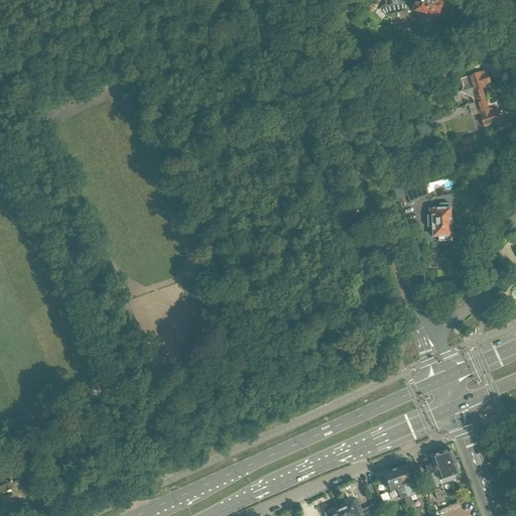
[(384,0),(386,5),(386,7),(405,4),(407,4),(414,6),(413,9),(413,11),(436,16),(437,14),(441,15),(444,13),(445,6),(444,3),(439,2),(439,0),(384,0)]
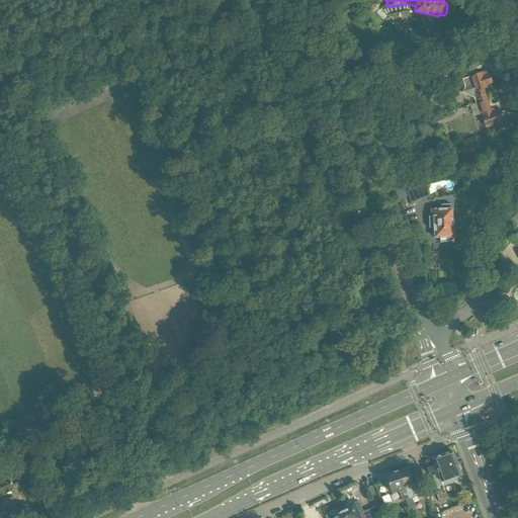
[(445,56),(436,59),(443,75),(452,72),(445,56)]
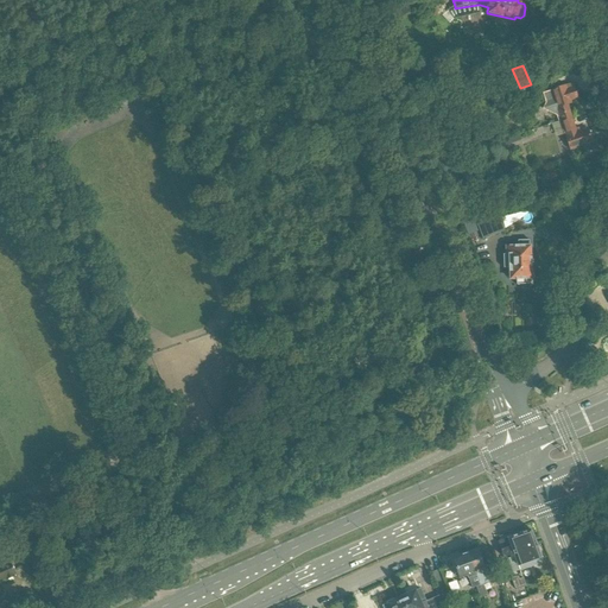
[(565,86),(543,93),(545,103),(543,109),(557,115),(558,120),(558,121),(571,116),(567,102),(575,99),(577,99),(572,83),(565,86)]
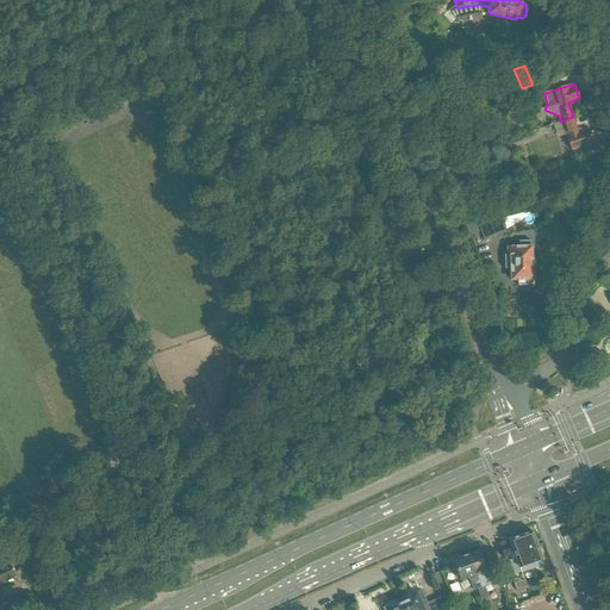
[(573,117),(560,122),(565,136),(567,135),(572,150),(595,143),(593,139),(589,129),(578,132),(573,117)]
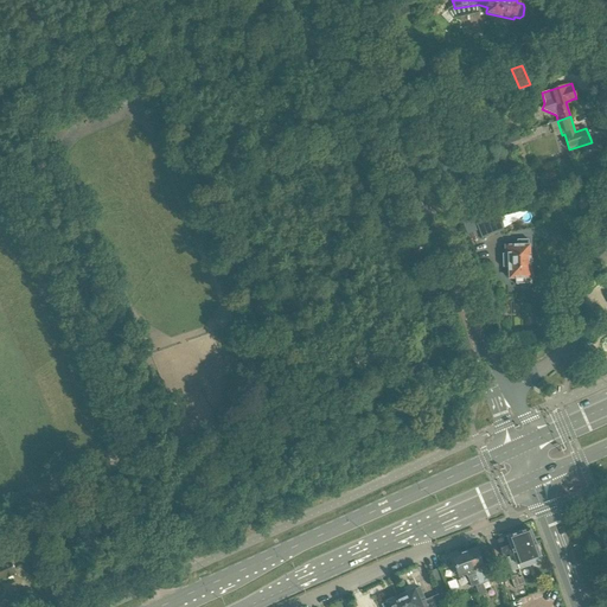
[(480,223),(477,224),(483,240),(504,231),(498,216),(489,221),(486,215),(479,218),(480,223)]
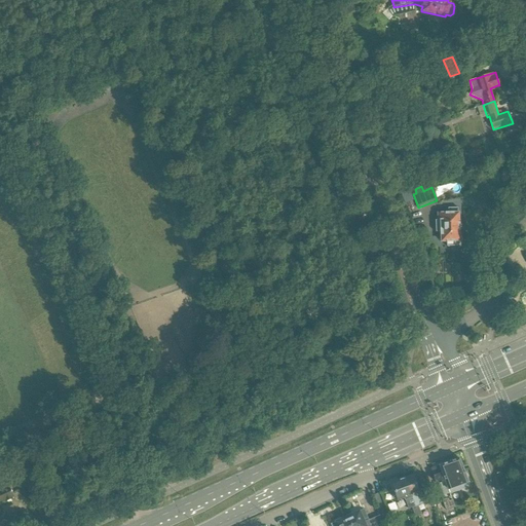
[(459,241),(458,232),(460,231),(460,225),(458,224),(458,214),(457,214),(457,209),(447,210),(447,214),(437,214),(438,221),(435,221),(436,233),(441,233),(441,242),(446,242),(446,248),(456,247),(456,241),(459,241)]
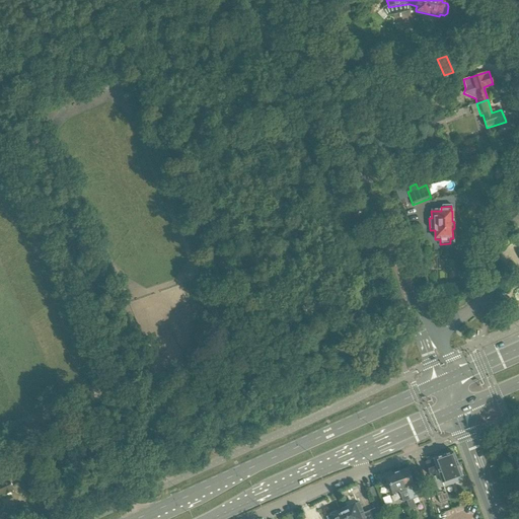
[(453,452),(426,462),(436,489),(463,479),(453,452)]
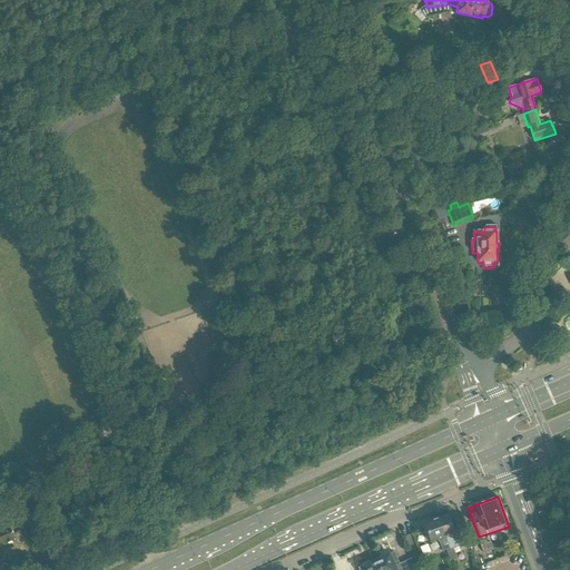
[(448,514),(438,518),(441,529),(443,529),(453,558),(457,557),(453,548),(459,546),(457,541),(460,540),(457,533),(454,533),(451,524),(452,523),(454,522),(453,519),(452,513),(450,514),(448,514)]
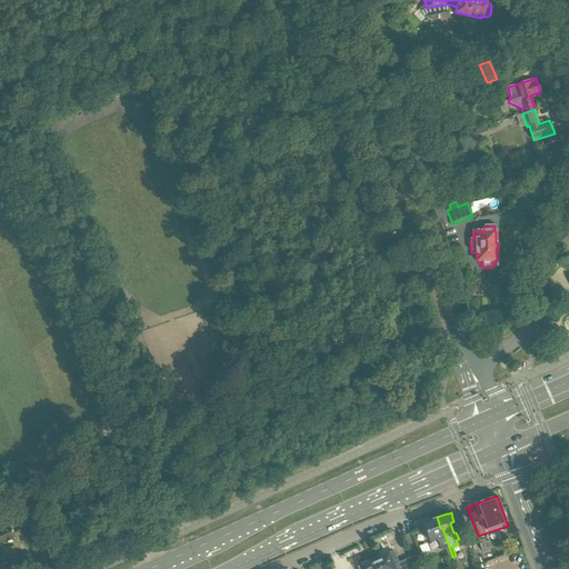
[(438,539),(442,550),(446,549),(449,558),(452,557),(442,528),(440,528),(437,517),(423,521),(423,522),(417,525),(420,532),(426,530),(430,541),(438,539)]
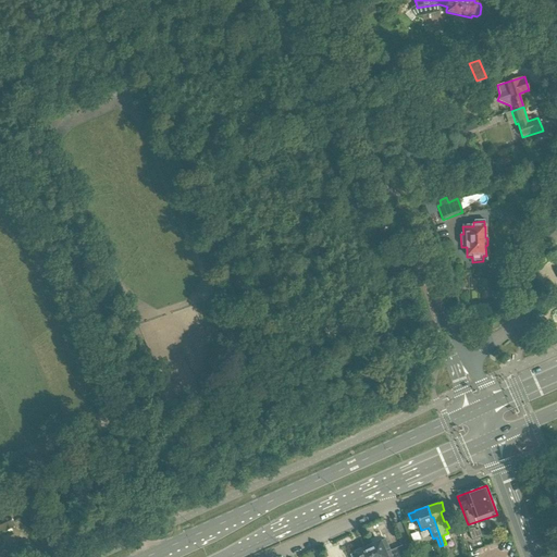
[(5,508),(0,509),(0,531),(4,530),(5,531),(13,528),(12,527),(13,525),(5,508)]
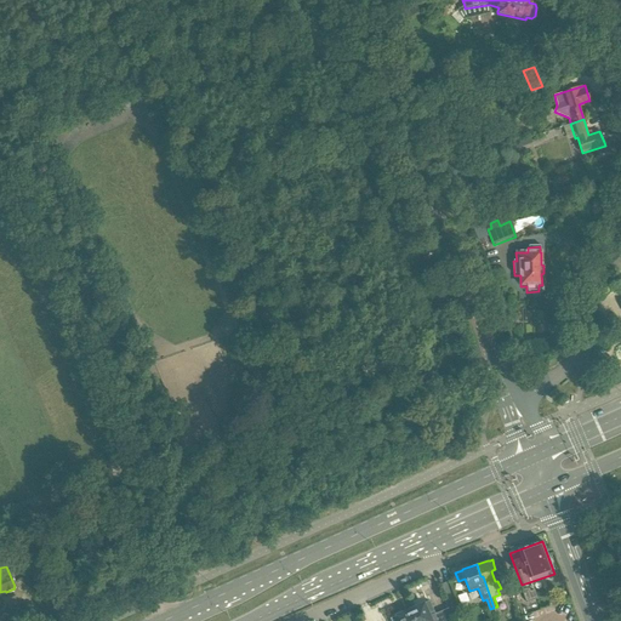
[(530,588),(524,591),(527,600),(536,597),(534,590),(530,591),(530,588)]
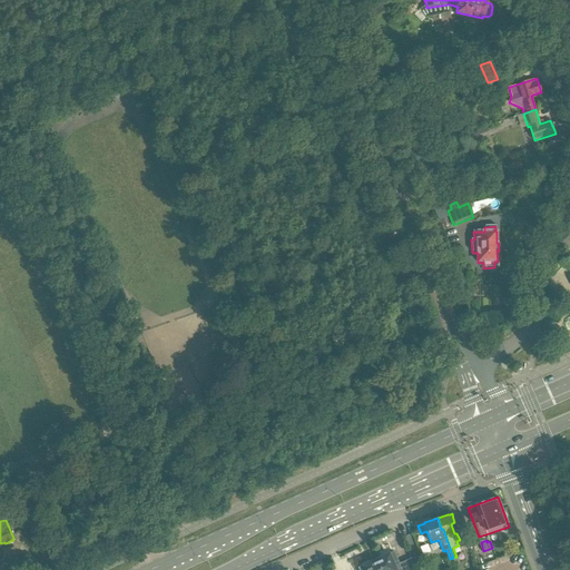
[(397,562),(394,552),(387,556),(385,554),(382,556),(382,558),(376,560),(380,569),(415,569),(411,559),(399,564),(397,562)]
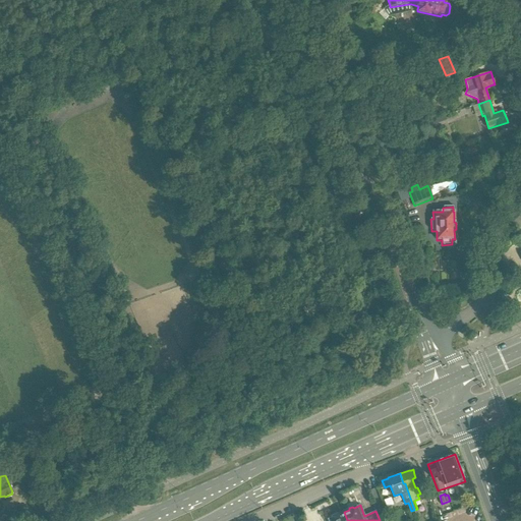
[(334,516),(328,519),(329,520),(347,520),(344,512),(339,514),(338,513),(334,515),(334,516)]
